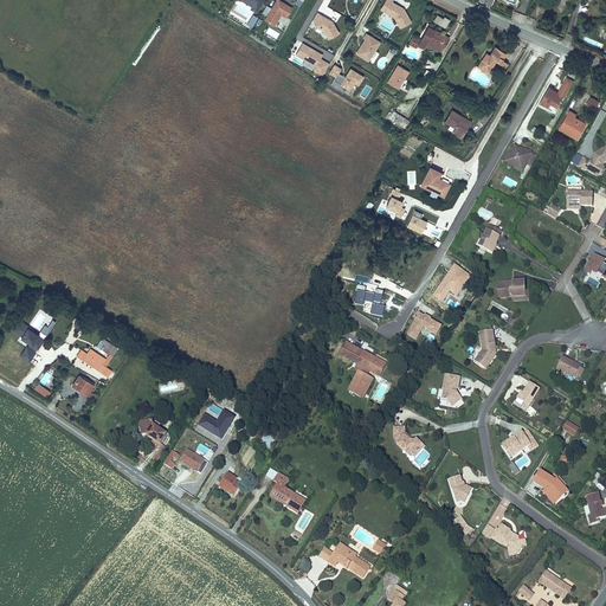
[(263,0),(246,0),(249,1),(249,0),(250,0),(255,2),(252,7),(257,11),(264,0),(263,0)]
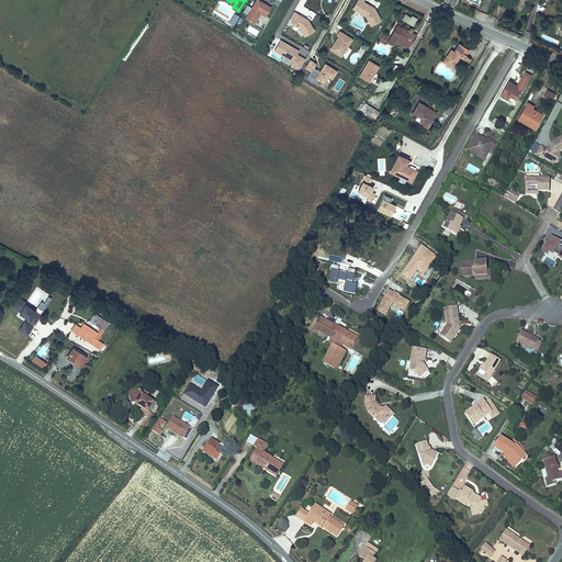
[(266,17),(271,8),(257,0),(255,0),(251,8),(246,6),(243,12),(247,15),(245,19),(255,25),(261,14),(266,17)]
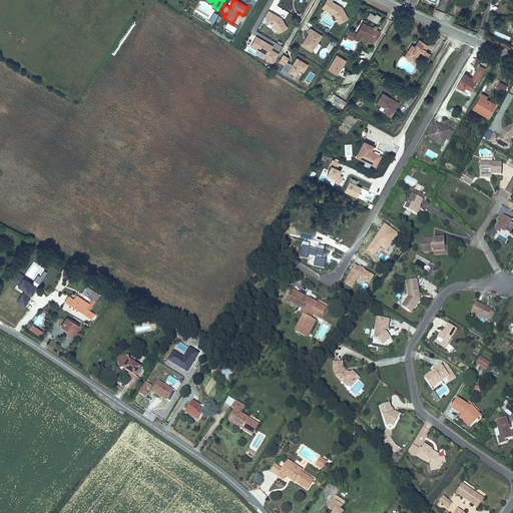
[(348,18),(342,7),(341,8),(339,6),(339,5),(333,2),(334,0),(333,0),(327,0),(325,4),(329,7),(327,11),(335,15),(340,24),(347,20),(348,18)]
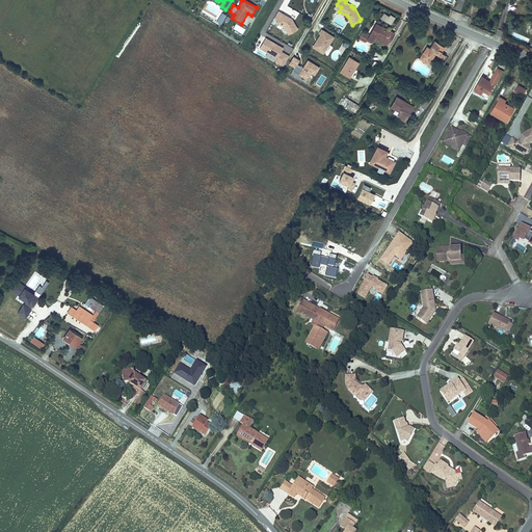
[(290,21),(289,19),(289,18),(278,11),(275,19),(278,21),(277,23),(285,27),(289,34),(298,29),(292,19),(290,21)]
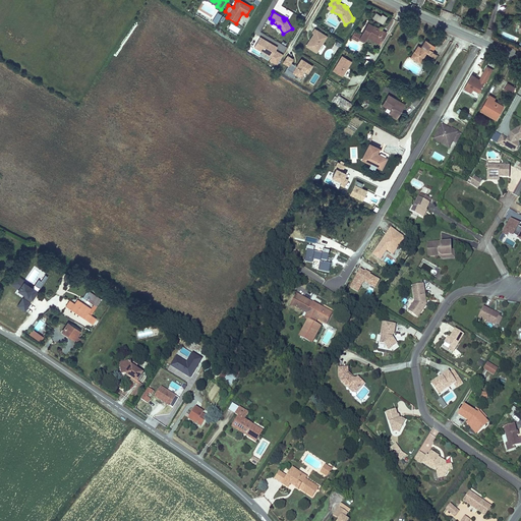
[(372,16),(384,22),(388,15),(383,12),(381,14),(375,11),(372,16)]
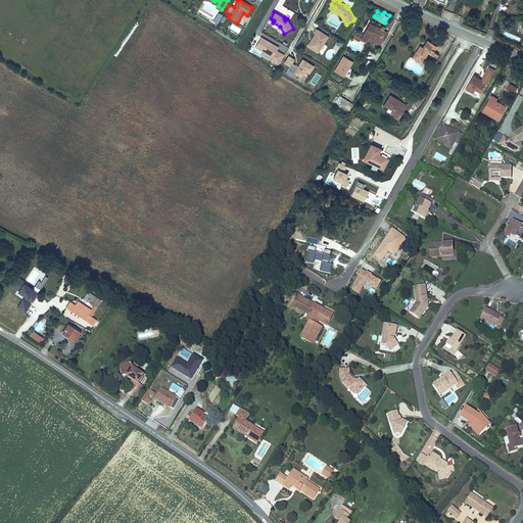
[(388,31),(370,20),(368,22),(386,34),(388,31)]
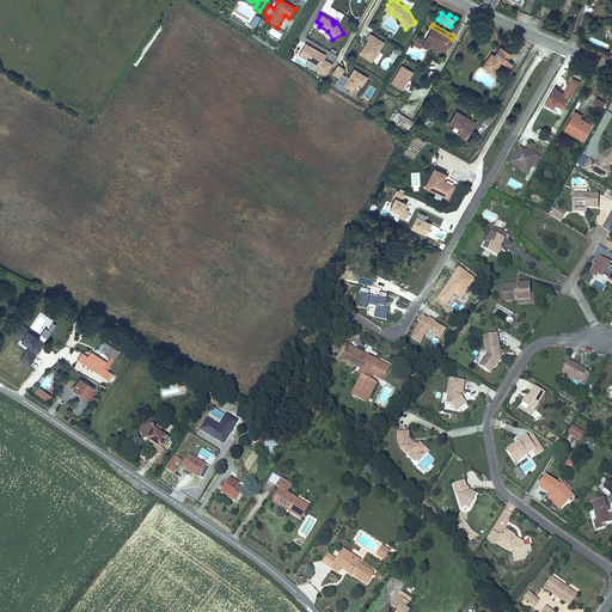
[(446,50),(452,40),(430,26),(423,40),(421,43),(428,47),(430,42),(446,50)]
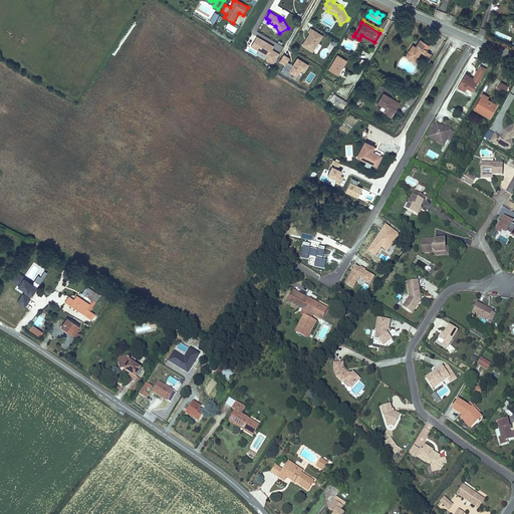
[(313,52),(323,36),(311,29),(309,32),(310,33),(306,39),(307,40),(303,46),(313,52)]
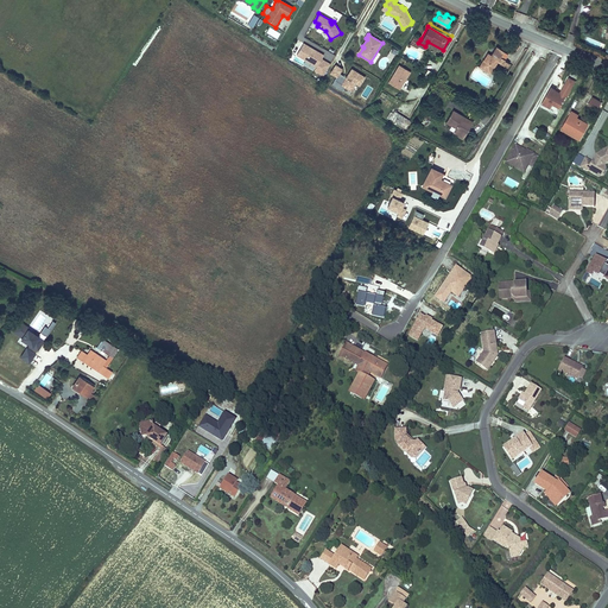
[(413,35),(409,43),(417,46),(418,43),(420,39),(413,35)]
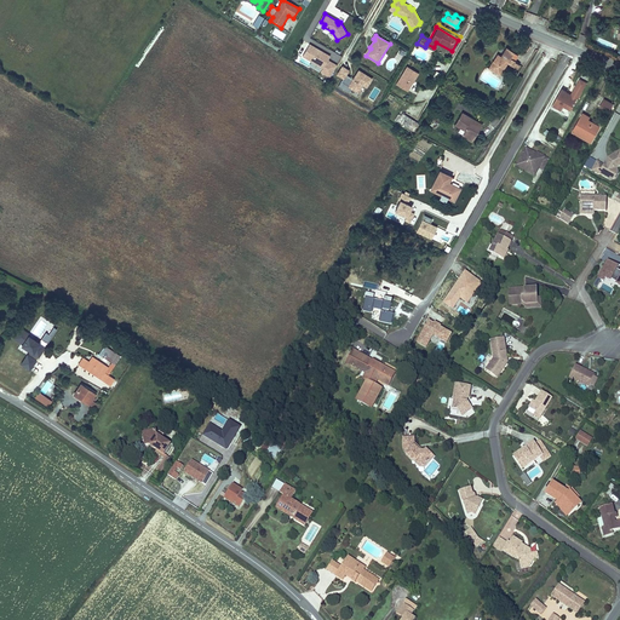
[(338,65),(328,61),(331,57),(323,53),(321,52),(321,51),(310,45),(304,57),(323,68),(321,73),(331,78),(338,65)]
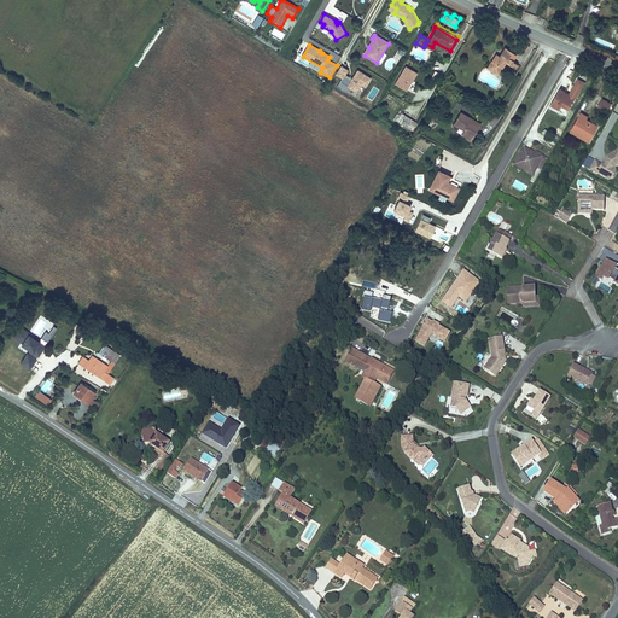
[(500,74),(507,62),(508,60),(512,62),(513,59),(517,53),(505,46),(499,56),(496,53),(488,66),(500,74)]
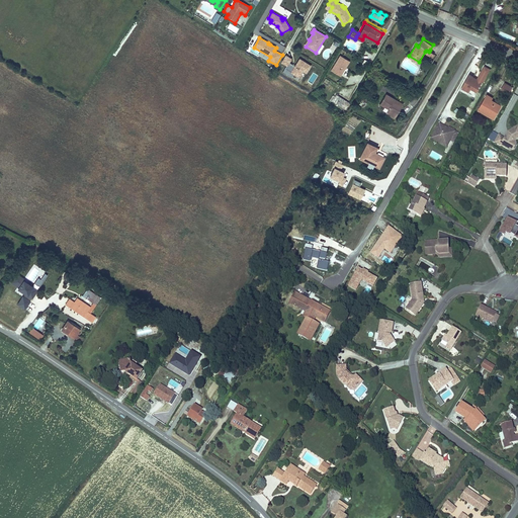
[(341,75),(350,60),(340,54),(330,69),(341,75)]
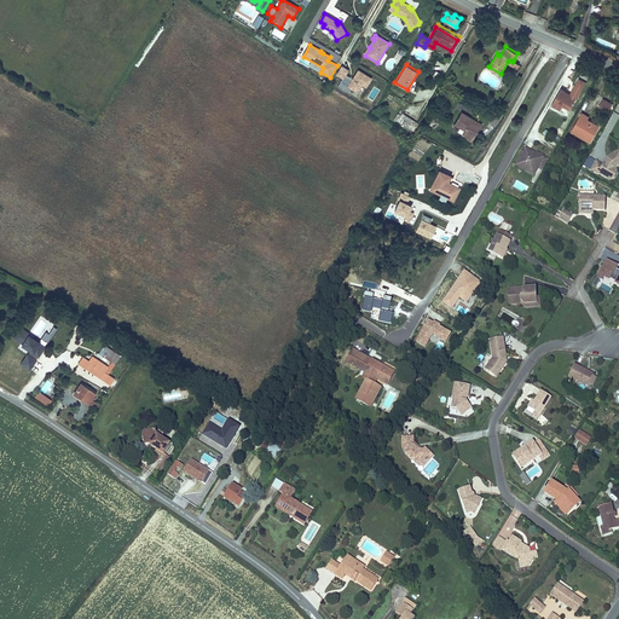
[(366,87),(372,79),(359,70),(353,80),(346,75),(350,70),(342,67),(337,75),(343,79),(339,87),(350,93),(352,88),(358,93),(363,85),(366,87)]
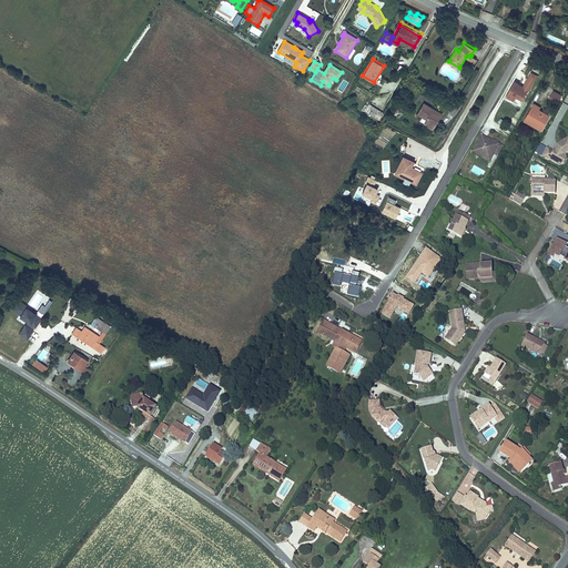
[(537,73),(530,70),(523,84),(528,88),(529,89),(537,73)]
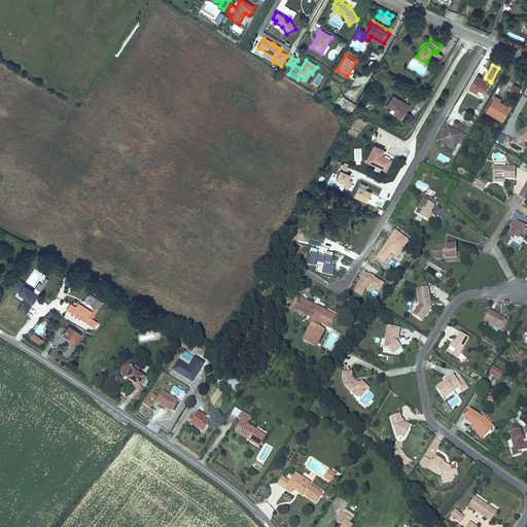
[(479,89),(485,93),(489,83),(480,79),(481,76),(477,74),(469,89),(477,93),(479,89)]
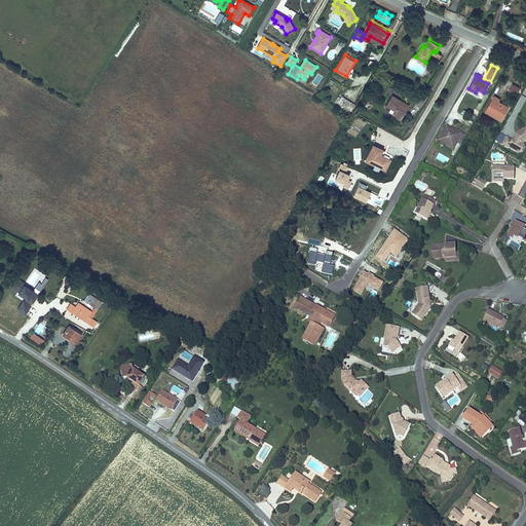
[(517,84),(513,91),(514,91),(519,95),(520,96),(524,88),(517,84)]
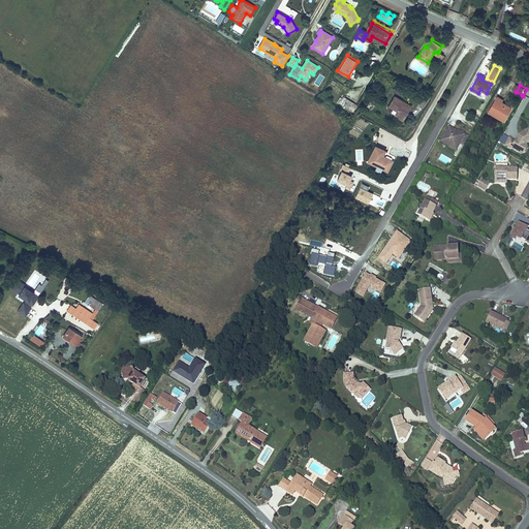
[(337,102),(351,112),(358,101),(342,93),(337,102)]
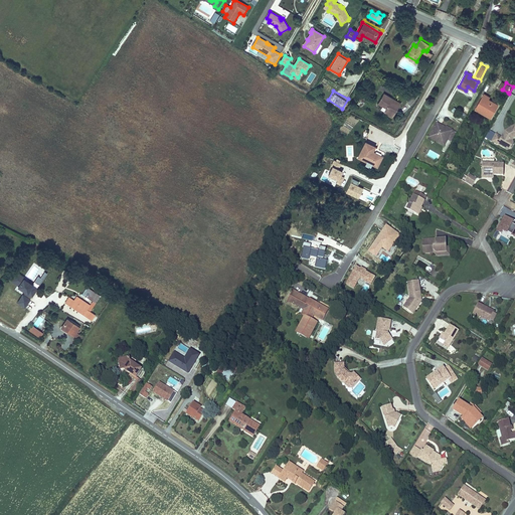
[(385,109),(394,115),(399,106),(391,101),(392,98),(384,93),(378,103),(386,108),(385,109)]
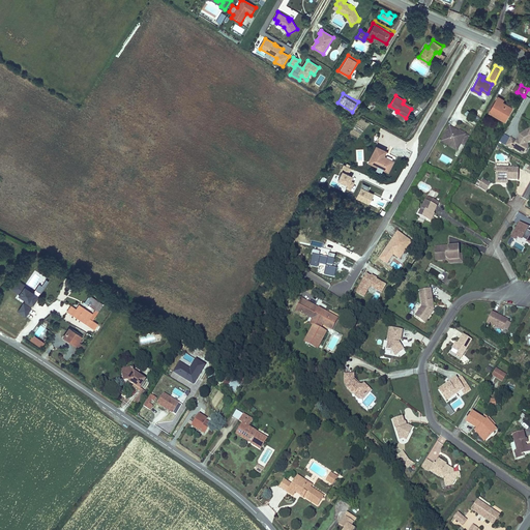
[(502,117),(501,119),(504,121),(512,107),(502,100),(502,102),(499,101),(501,97),(498,95),(490,110),(502,117)]
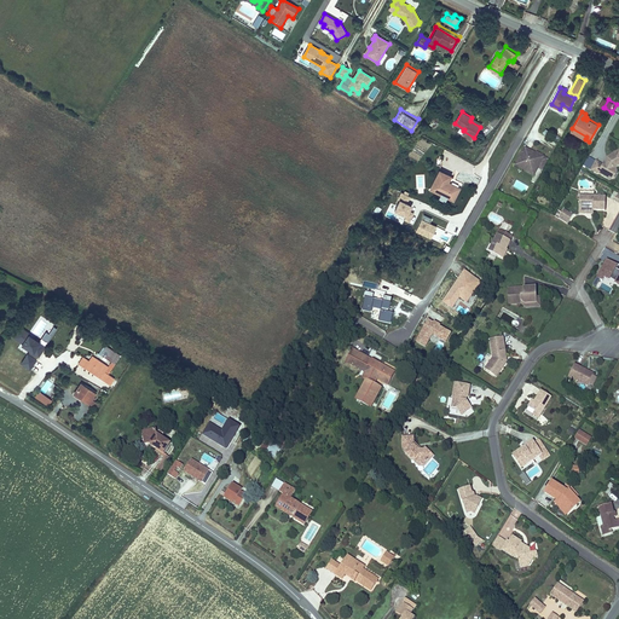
[(572,128),(571,131),(585,139),(586,137),(572,128)]
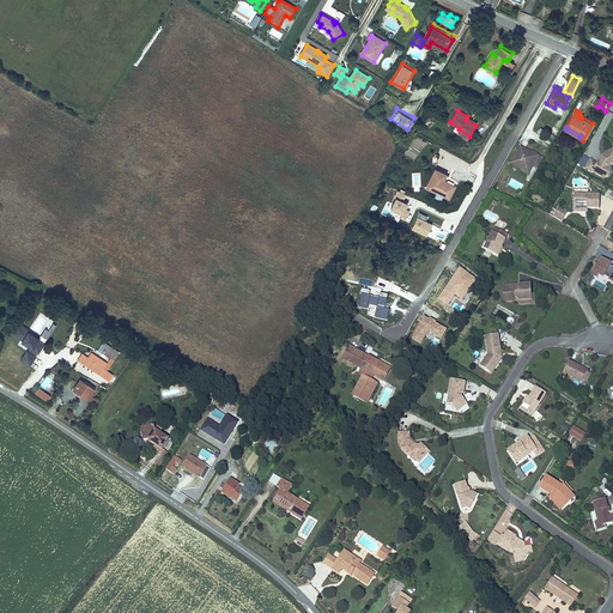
[(536,168),(542,157),(538,155),(536,157),(528,153),(529,151),(519,146),(510,164),(519,169),(521,164),(530,169),(532,165),(536,168)]
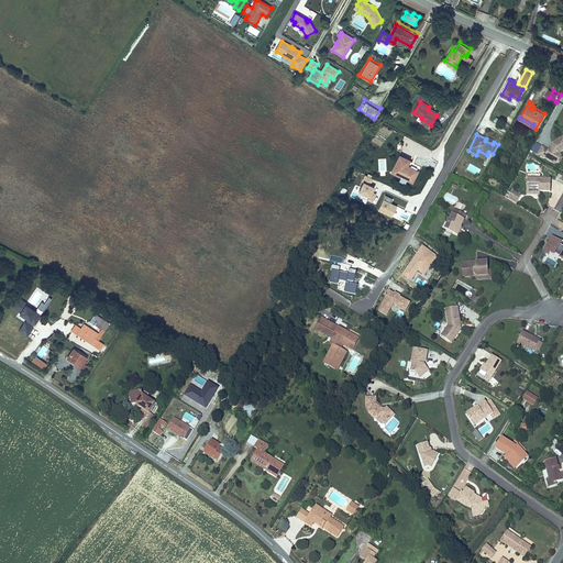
[(562,141),(556,146),(558,148),(554,151),(553,153),(547,150),(542,158),(548,161),(554,163),(555,161),(560,163),(562,157),(562,141)]
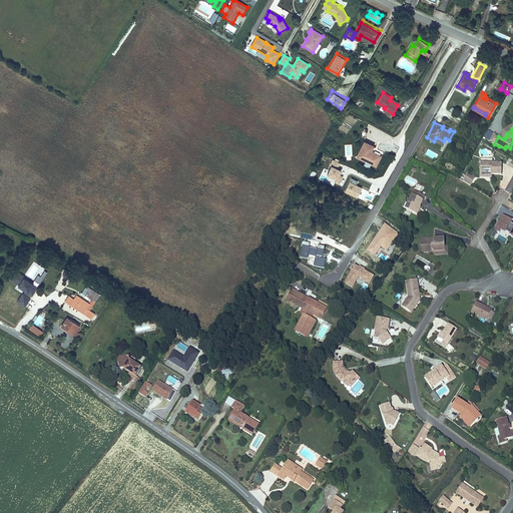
[(365,161),(370,163),(375,165),(382,150),(364,141),(357,156),(365,161)]
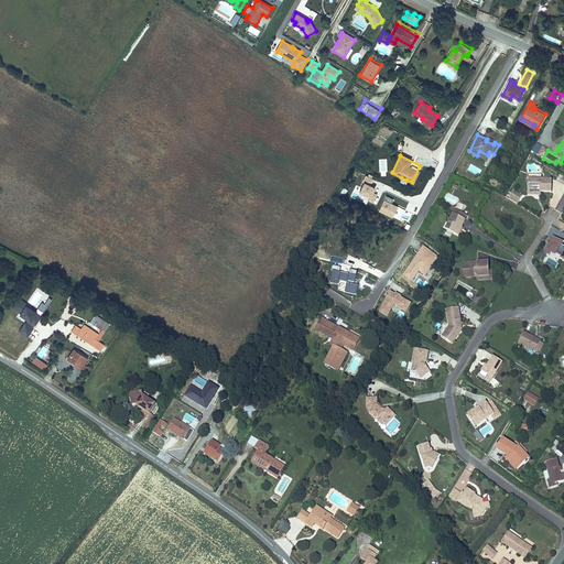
[(541,173),(527,173),(527,191),(535,191),(535,190),(540,190),(540,192),(551,192),(551,179),(541,179),(541,173)]
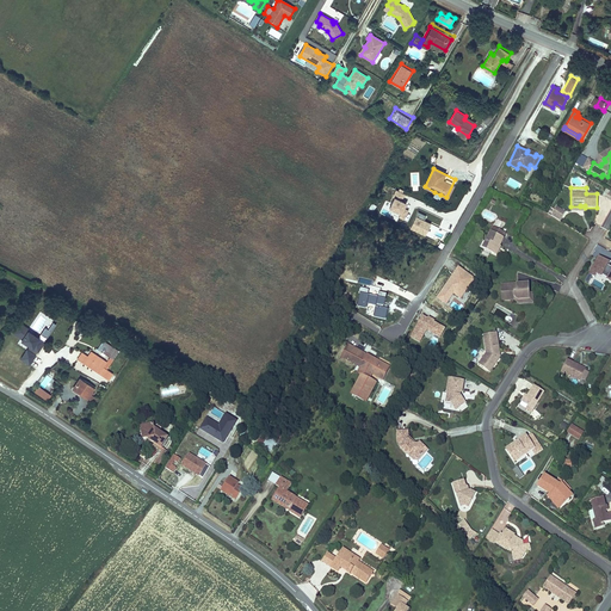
[(402,201),(405,195),(396,190),(393,197),(394,198),(389,209),(400,214),(399,217),(405,220),(408,210),(405,208),(407,203),(402,201)]
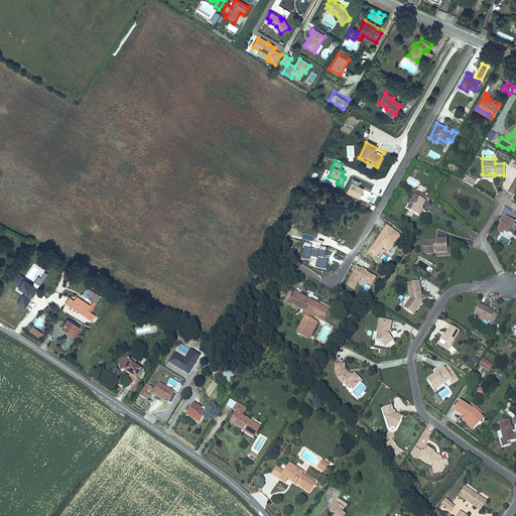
[(473,185),(477,178),(470,173),(465,181),(473,185)]
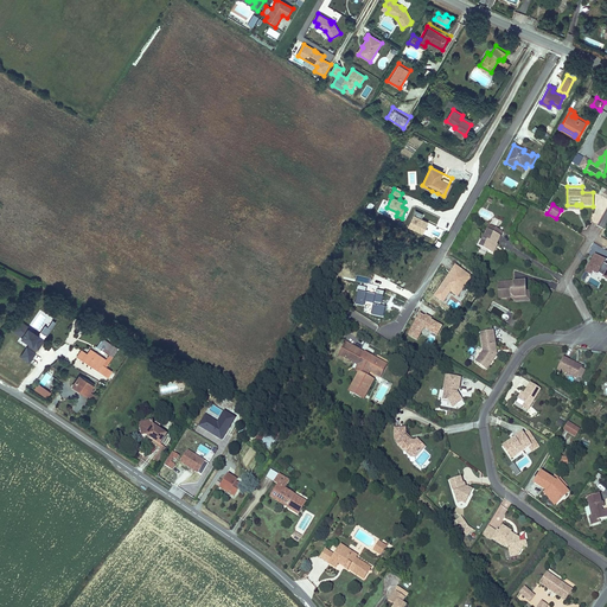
[(413,215),(407,228),(422,235),(428,222),(421,219),(423,215),(415,211),(414,215),(413,215)]
